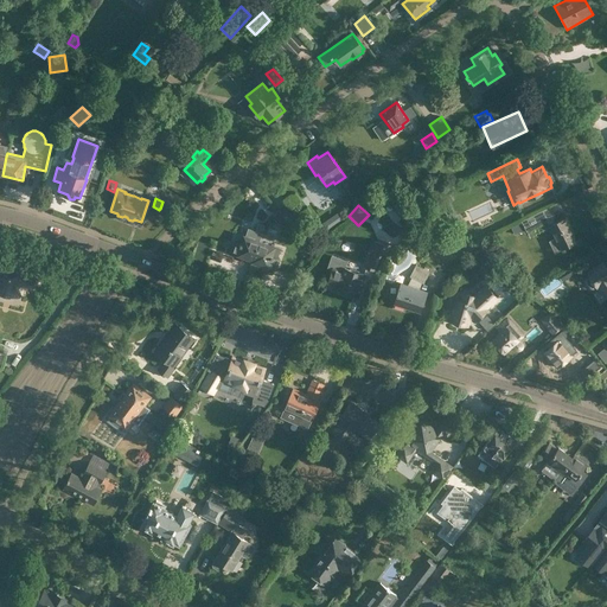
[(281,228),(293,217),(283,206),(272,216),(281,228)]
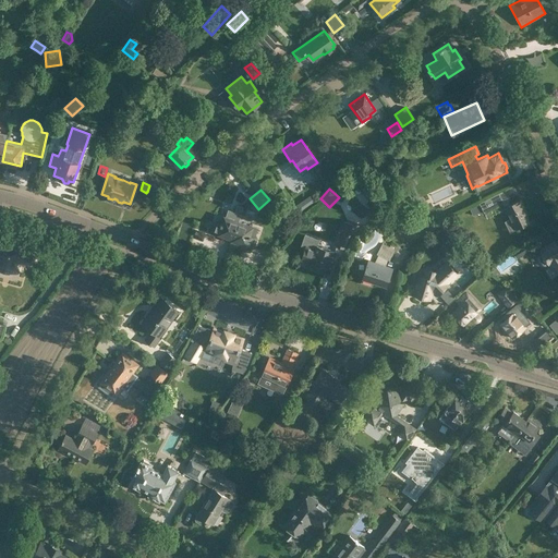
[(502,203),(510,218),(505,221),(510,232),(516,229),(516,228),(529,221),(518,201),(510,204),(507,196),(506,197),(502,191),(498,193),(502,203)]
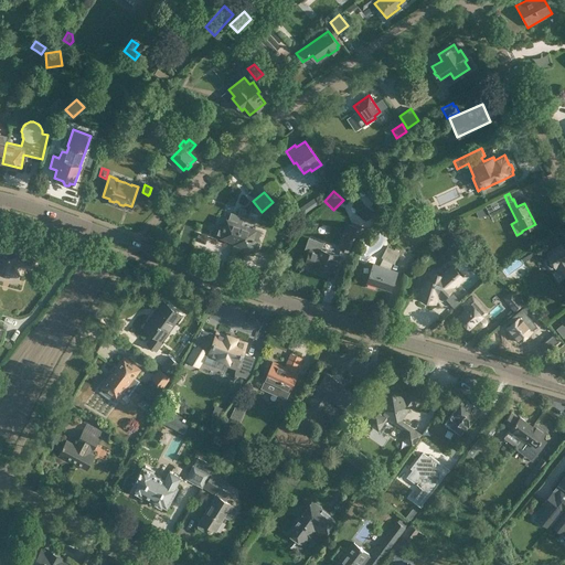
[(490,215),(509,205),(504,195),(484,205),(490,215)]
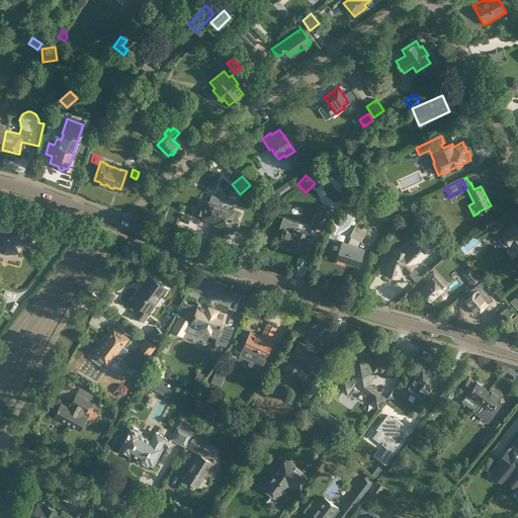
[(279,196),(291,187),(287,181),(274,190),(279,196)]
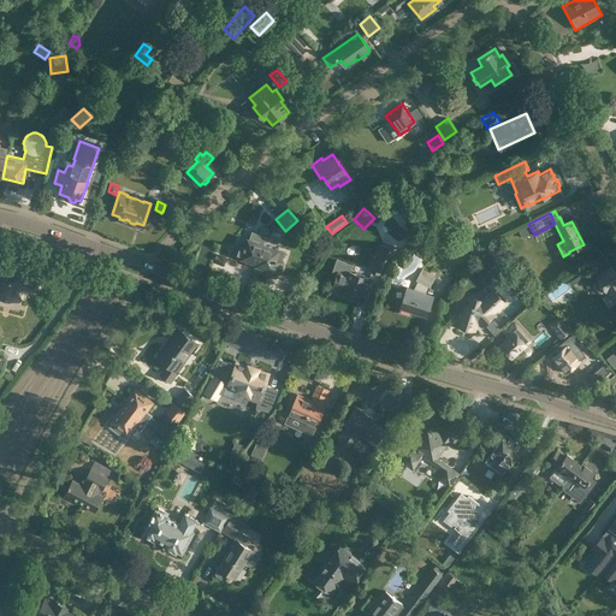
[(437,234),(444,226),(438,220),(431,227),(437,234)]
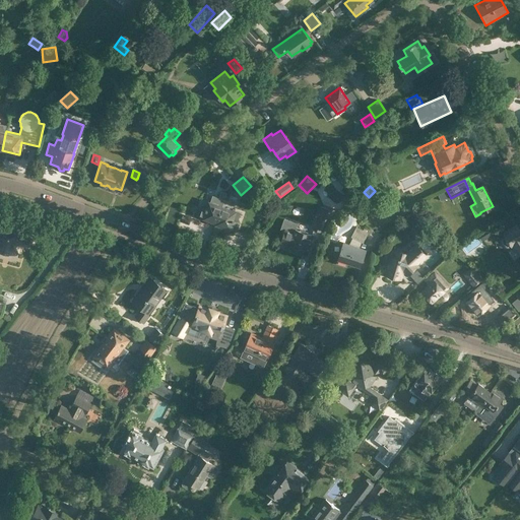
[(438,195),(441,201),(449,196),(446,191),(438,195)]
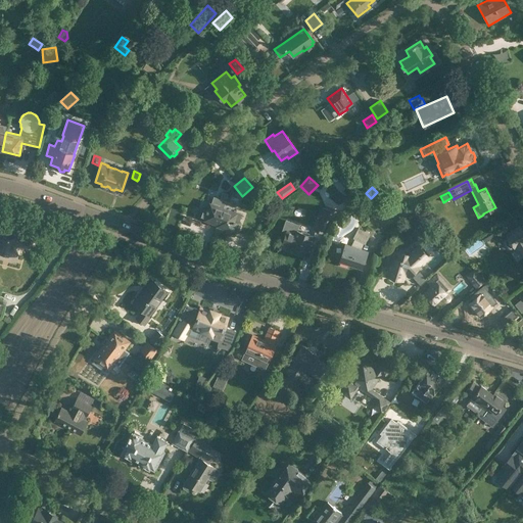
[(206,210),(203,209),(200,218),(217,224),(217,225),(223,207),(209,203),(206,210)]
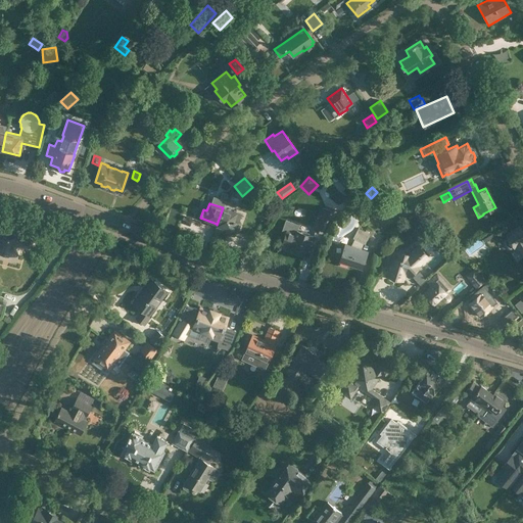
[(315,231),(322,233),(327,218),(331,220),(334,210),(321,206),(317,217),(319,218),(315,231)]
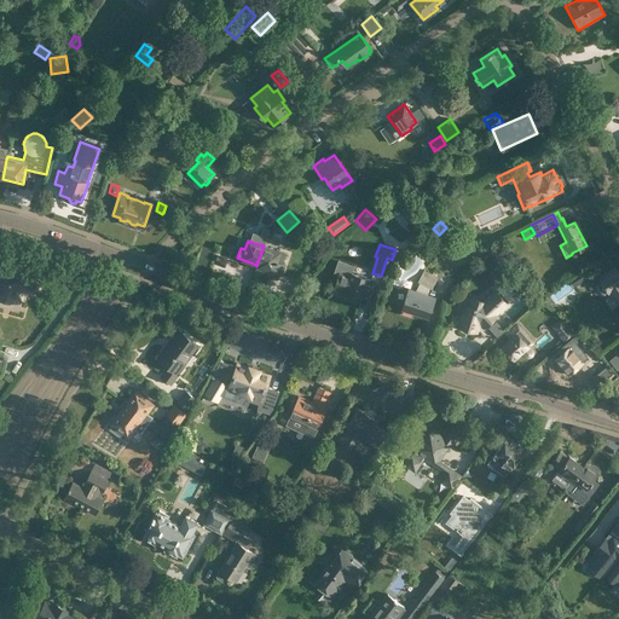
[(283,265),(281,264),(285,253),(264,246),(256,266),(281,275),(283,265)]
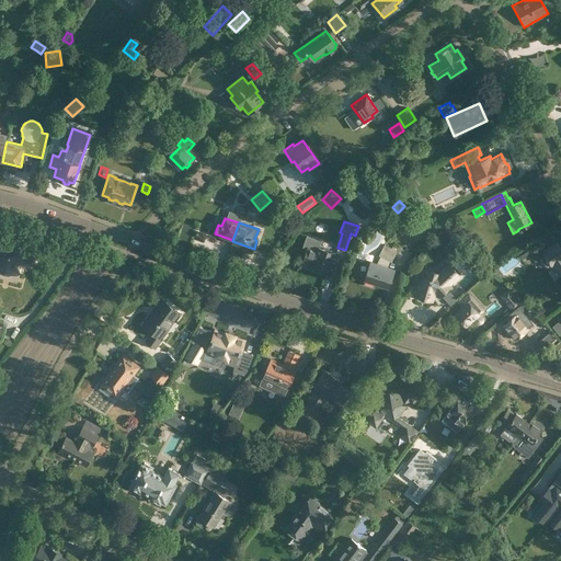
[(302,247),(307,249),(301,263),(310,265),(309,268),(331,275),(338,253),(319,247),(321,240),(306,236),(302,247)]
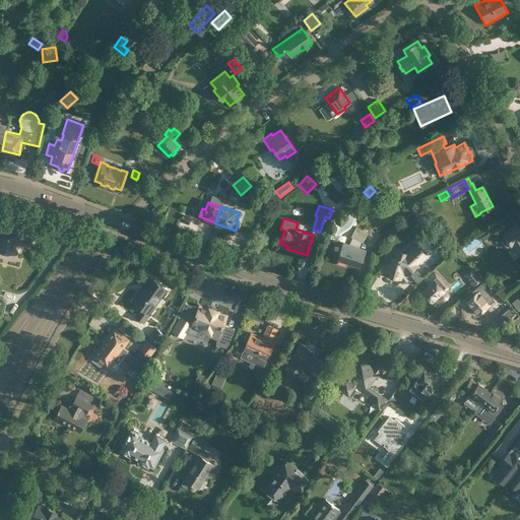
[(0,250),(5,252),(7,255),(11,254),(14,255),(17,253),(19,246),(26,248),(27,249),(28,248),(29,248),(30,247),(31,247),(31,245),(33,245),(33,244),(33,243),(31,242),(31,241),(30,240),(29,239),(25,238),(28,229),(13,223),(10,235),(0,231),(0,250)]
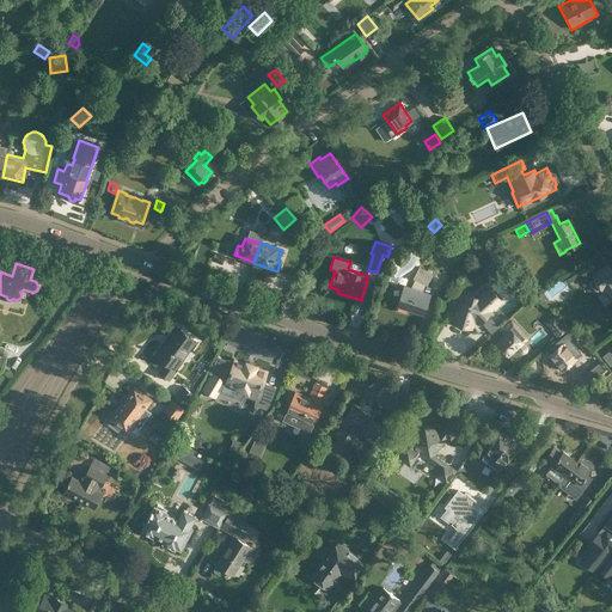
[(592,274),(593,276),(591,277),(589,279),(588,280),(588,281),(588,282),(594,292),(595,292),(597,292),(599,292),(600,291),(604,288),(611,300),(611,299),(611,271),(606,264),(592,274)]
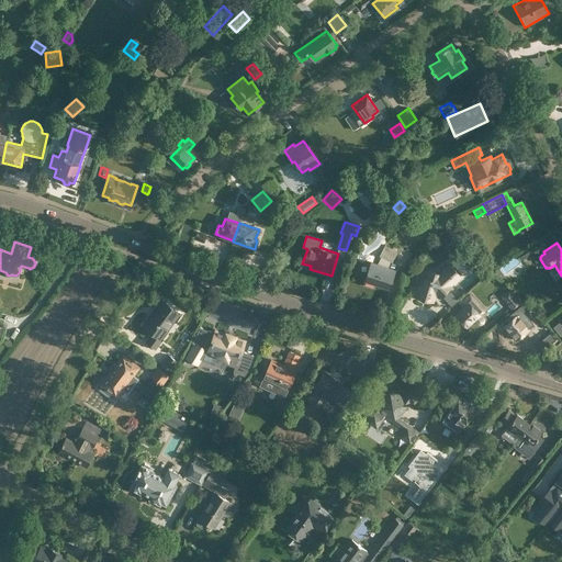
[(370,260),(363,284),(374,289),(375,283),(389,288),(395,269),(389,267),(390,261),(392,262),(397,251),(384,245),(379,256),(381,257),(378,263),(370,260)]
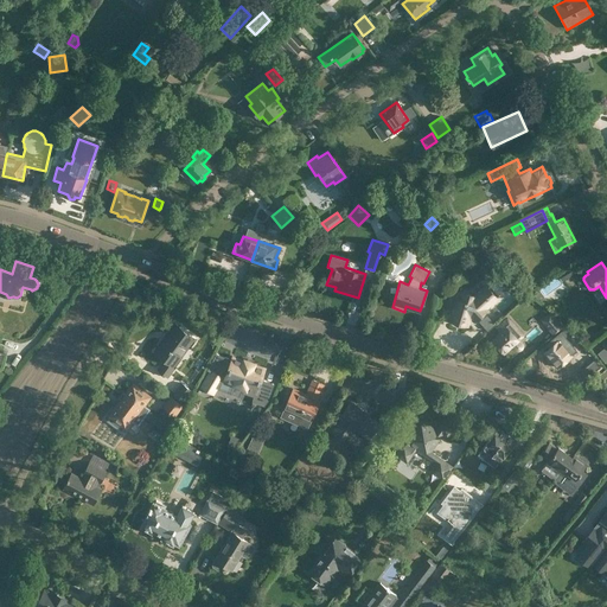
[(562,281),(579,270),(574,264),(558,275),(562,281)]
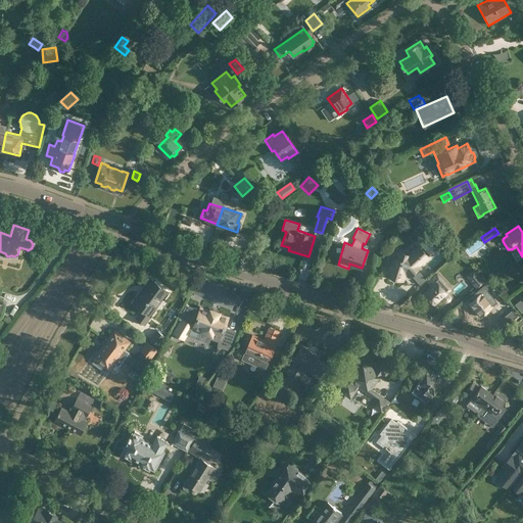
[(420,266),(430,256),(418,244),(409,253),(396,249),(394,256),(391,255),(385,276),(403,282),(405,277),(410,279),(411,277),(421,267),(420,266)]
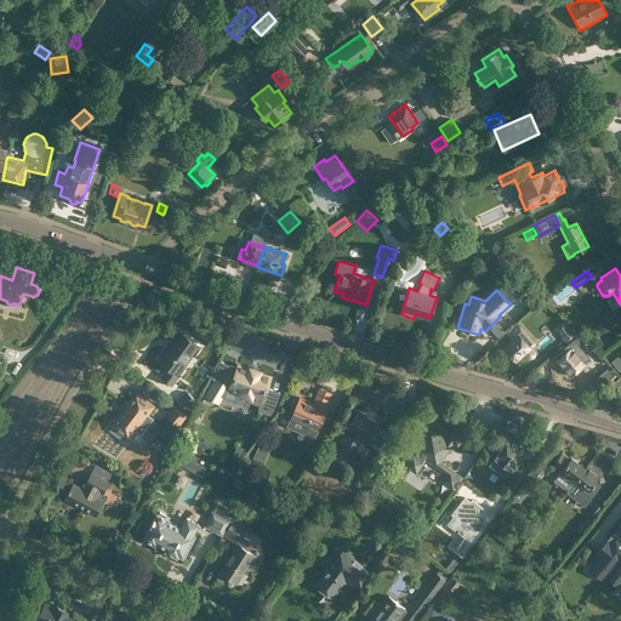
[(548,308),(559,306),(551,295),(543,301),(548,308)]
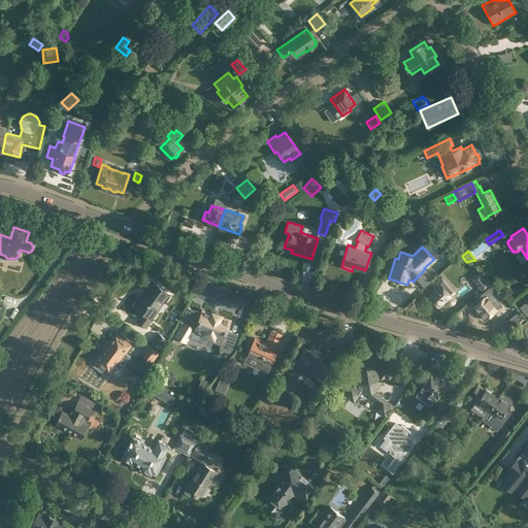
[(482,274),(481,273),(471,281),(481,292),(483,291),(492,283),(484,272),(482,274)]
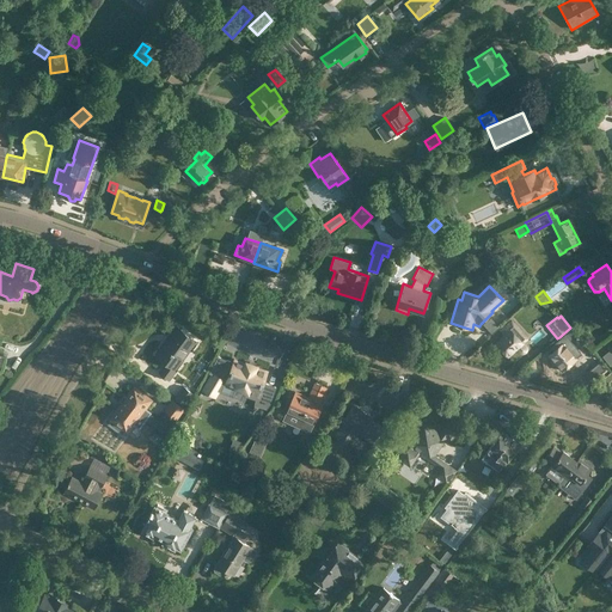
[(483,324),(489,330),(496,323),(490,317),(483,324)]
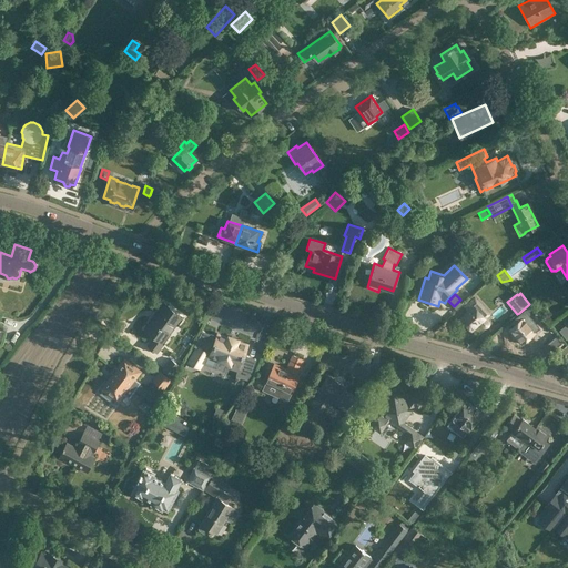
[(475,296),(469,302),(464,306),(468,311),(459,318),(470,331),(478,324),(480,326),(482,327),(484,328),(485,327),(487,327),(488,325),(488,324),(488,322),(487,321),(485,318),(490,314),(475,296)]
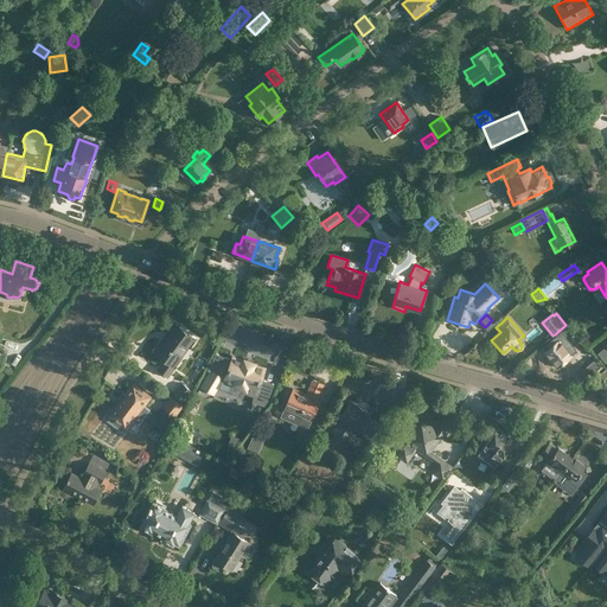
[(168,331),(153,352),(174,368),(189,347),(190,349),(197,338),(174,321),(167,330),(168,331)]
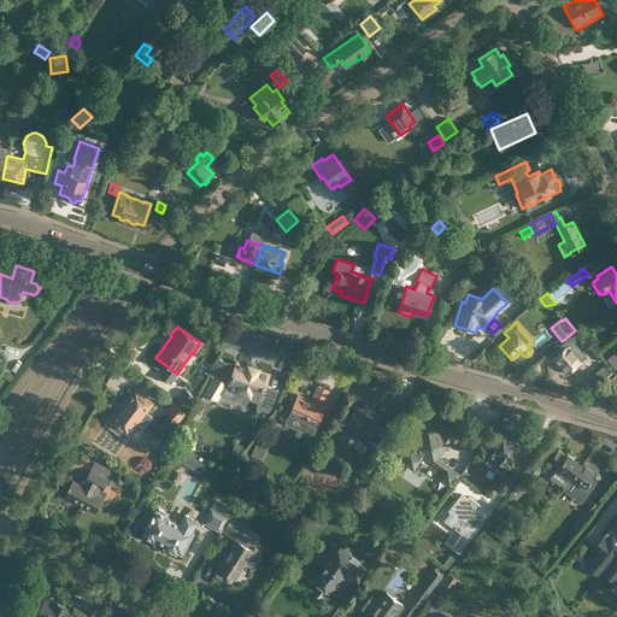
[(575,330),(564,340),(569,345),(579,338),(577,336),(580,335),(581,334),(577,329),(575,330)]
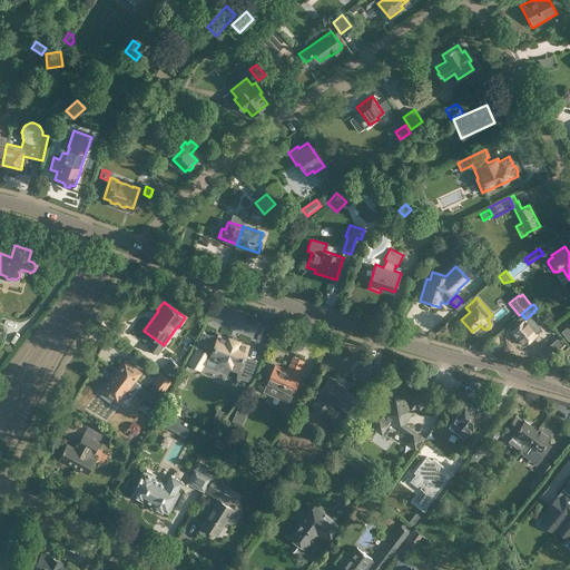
[(536,334),(523,320),(510,331),(522,345),(536,334)]
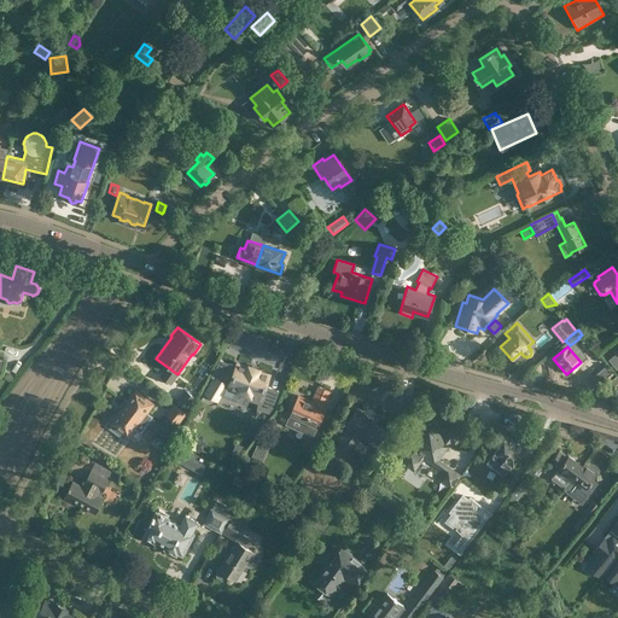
[(226,385),(261,398),(260,403),(272,408),(279,390),(266,385),(269,375),(237,363),(235,366),(220,360),(211,377),(214,378),(226,385)]
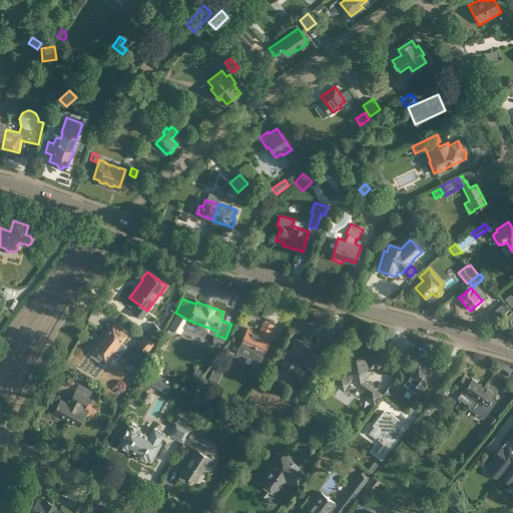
[(507,310),(503,304),(494,311),(499,317),(507,310)]
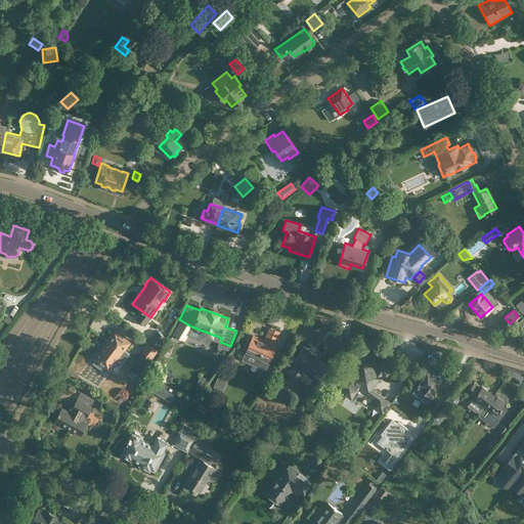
[(184,340),(191,326),(181,320),(173,334),(184,340)]
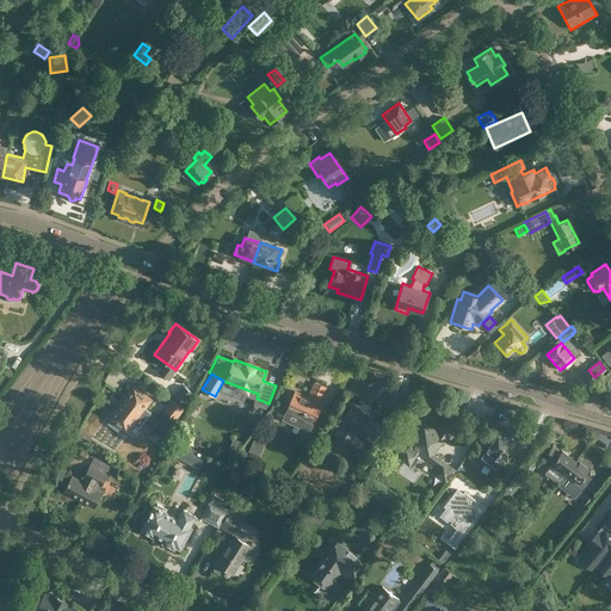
[(323,402),(322,402),(321,401),(327,387),(314,381),(308,395),(295,389),(284,412),(313,425),(322,403),(323,402)]
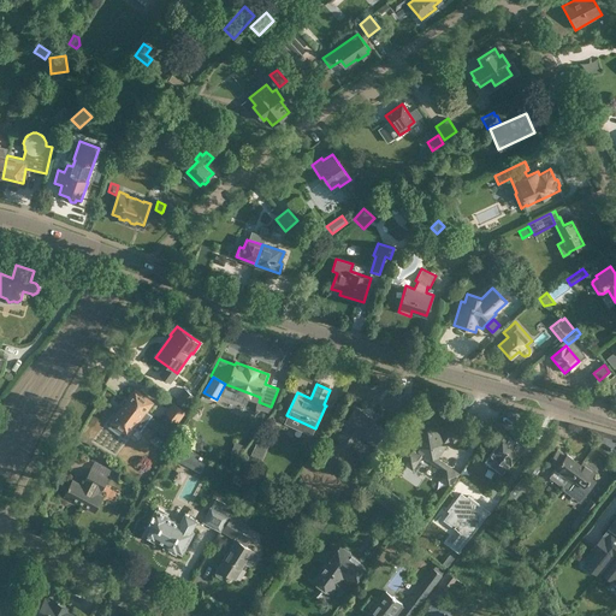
[(185,388),(176,401),(187,409),(196,397),(185,388)]
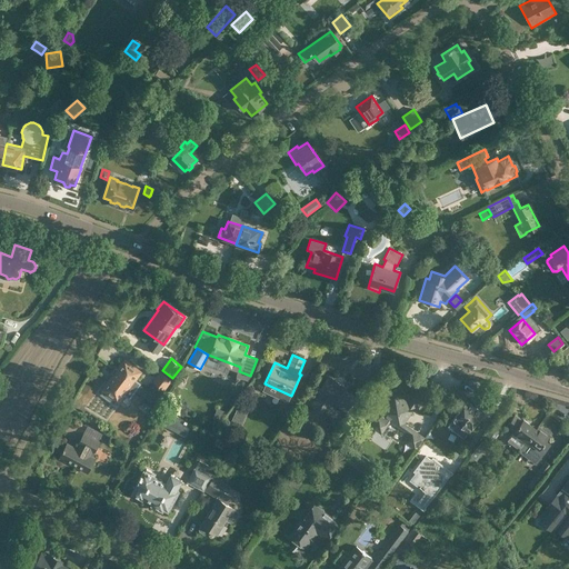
[(101,390),(102,391),(100,395),(115,405),(117,401),(118,403),(123,395),(129,399),(140,383),(136,380),(141,371),(125,359),(118,368),(116,366),(110,373),(112,375),(101,390)]
